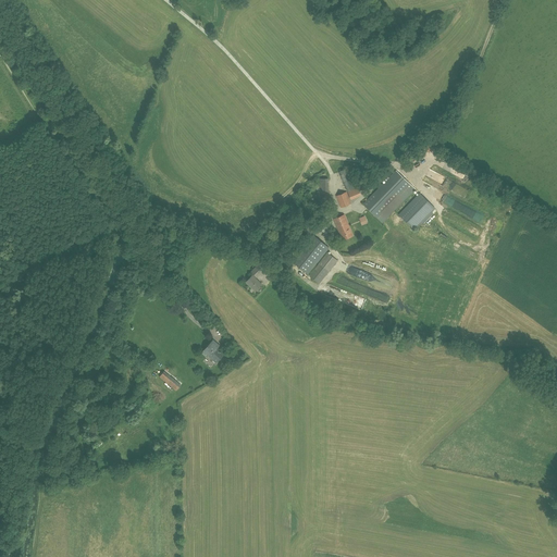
[(375,215),(408,182),(396,171),(363,205),(375,215)]
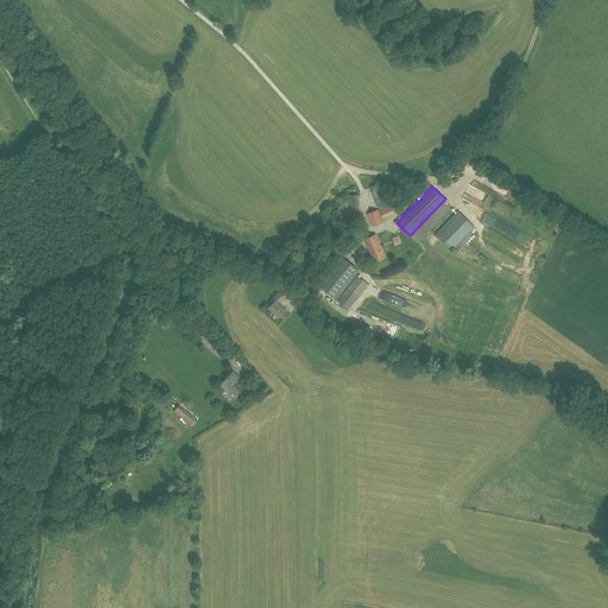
[(359,195),(347,195),(347,211),(348,211),(349,222),(359,222),(359,195)]
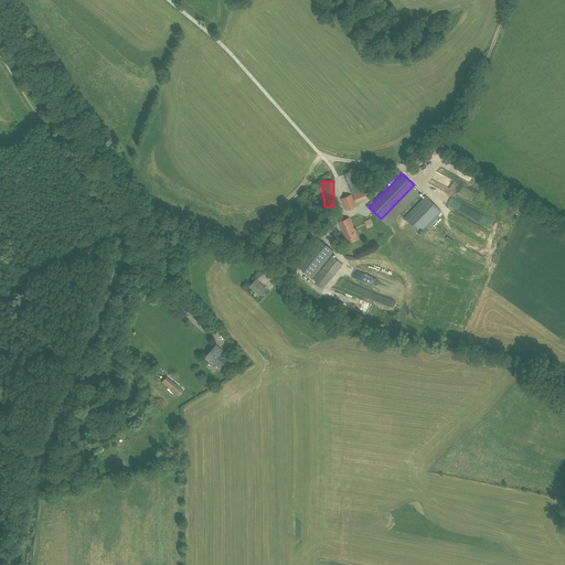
[(356,181),(349,184),(352,194),(360,191),(356,181)]
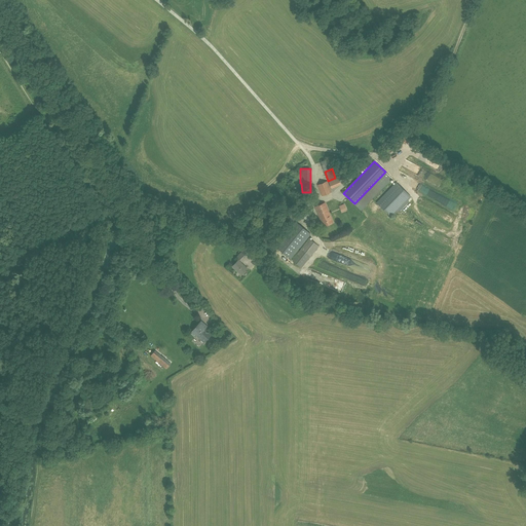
[(420,176),(427,178),(429,171),(422,168),(420,176)]
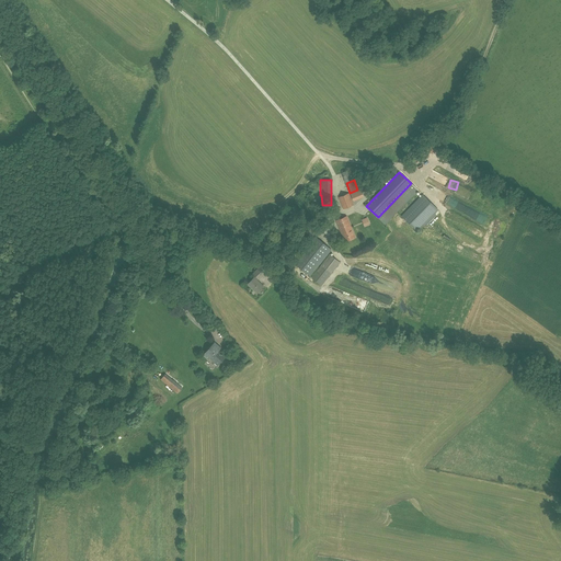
[(419,191),(411,183),(378,218),(385,225),(419,191)]
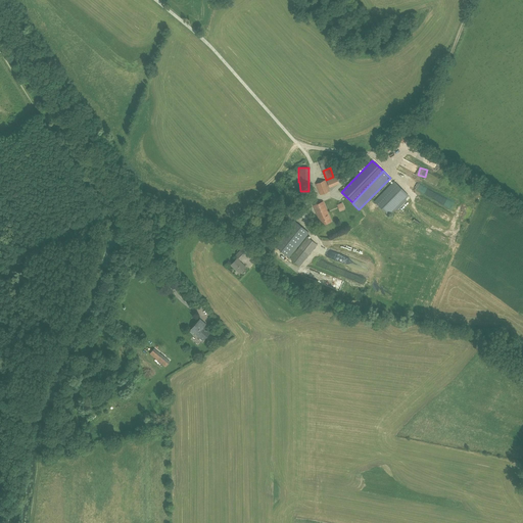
[(320,195),(330,191),(325,180),(316,184),(320,195)]
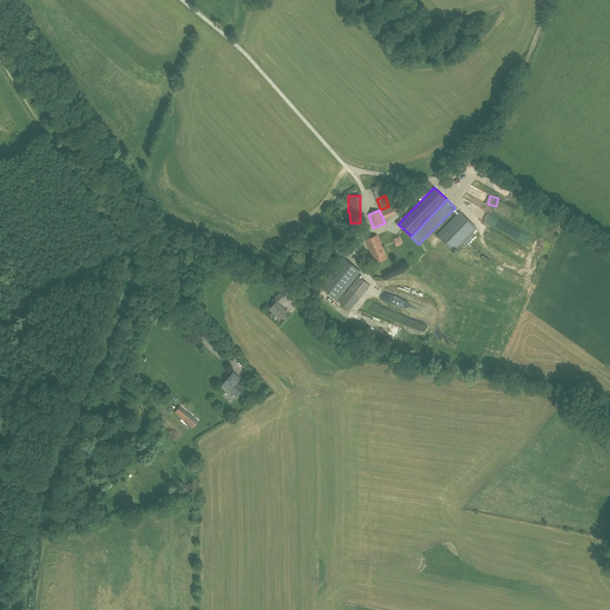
[(460,211),(436,235),(454,251),(477,228),(460,211)]
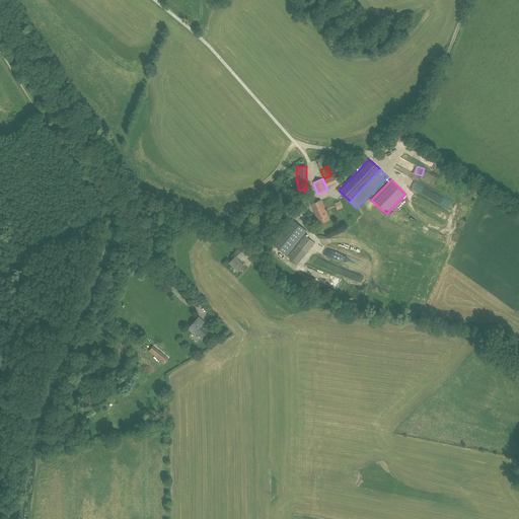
[(319,223),(328,220),(320,200),(311,204),(319,223)]
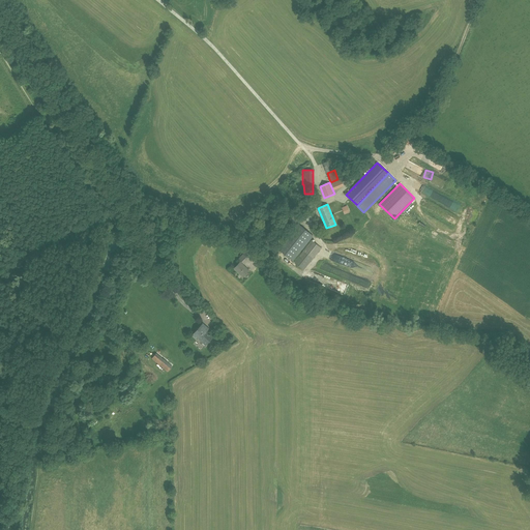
[(289,258),(293,260),(313,235),(302,227),(299,231),(294,228),(284,240),(289,244),(282,252),(289,258)]
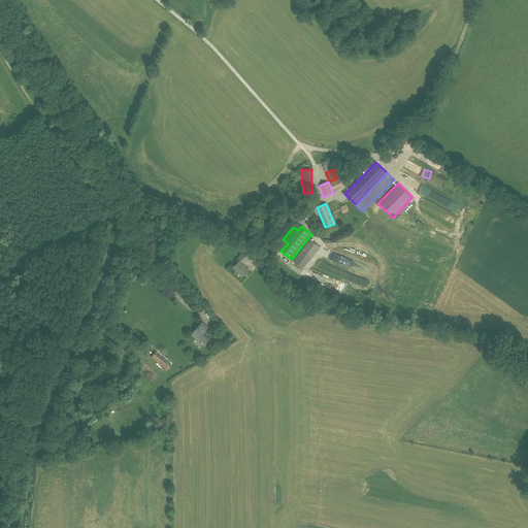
[(310,239),(293,261),(302,268),(320,246),(310,239)]
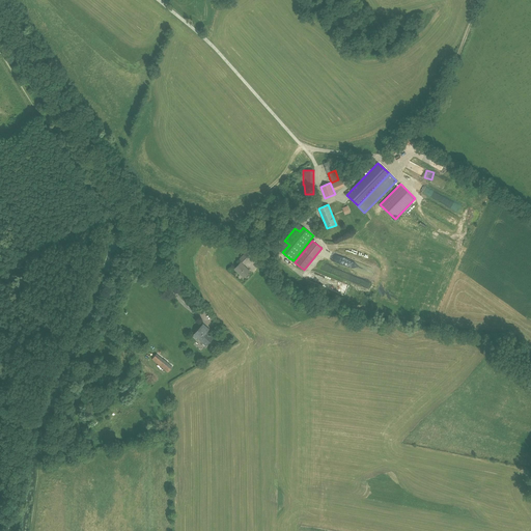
[(245,264),(253,256),(248,250),(239,259),(245,264)]
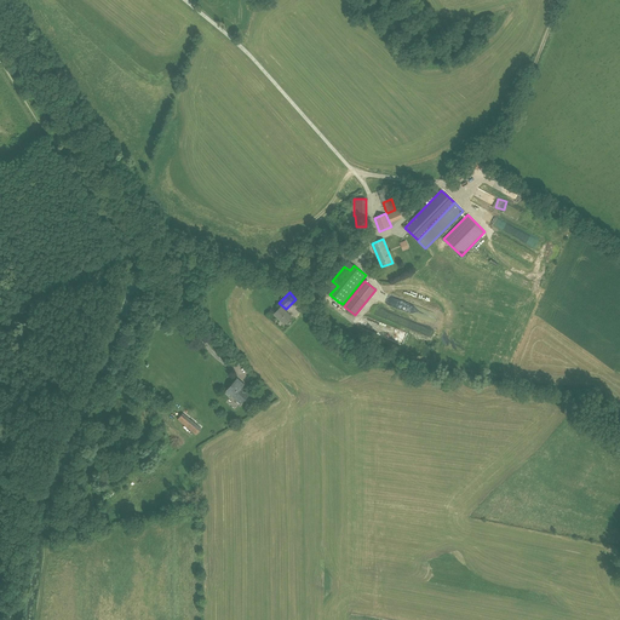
[(291,316),(281,306),(274,314),(285,323),(291,316)]
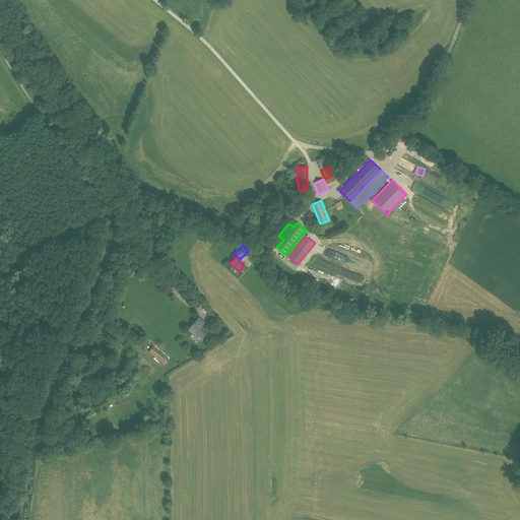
[(201,338),(210,329),(203,324),(204,322),(199,317),(188,328),(193,333),(194,332),(201,338)]
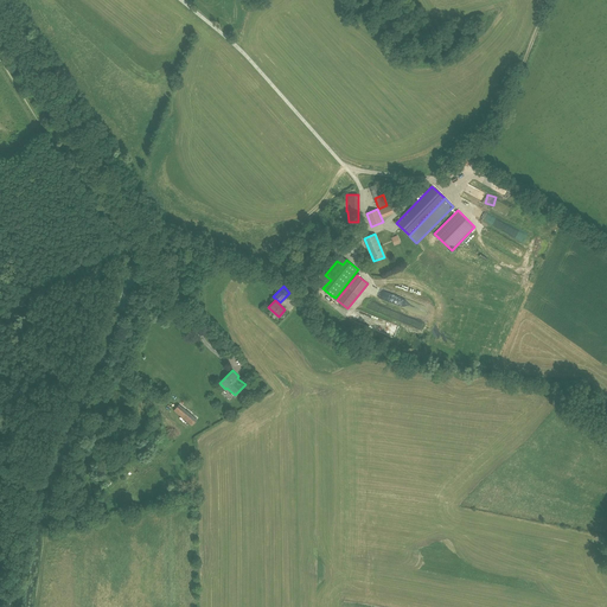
[(192,426),(197,420),(179,404),(173,410),(192,426)]
